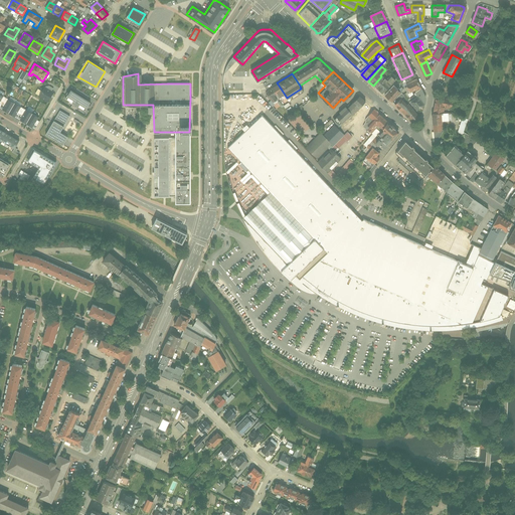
[(381,76),(373,86),(382,94),(394,80),(388,74),(384,79),(381,76)]
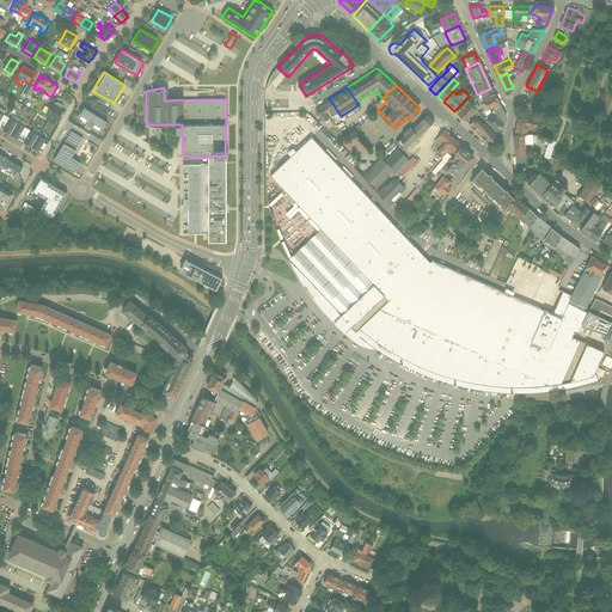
[(497,102),(493,91),(479,97),(484,108),(497,102)]
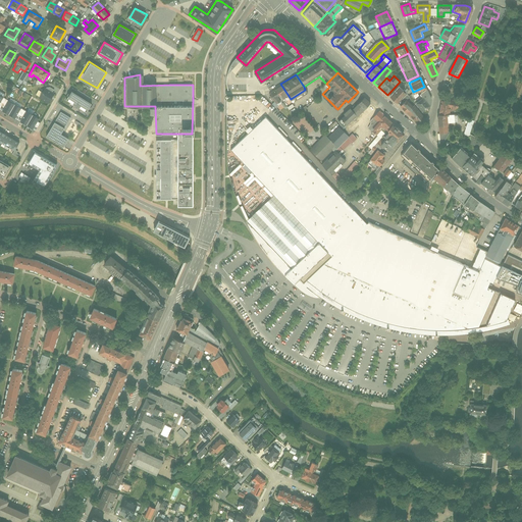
[(284,90),(280,84),(268,91),(275,103),(281,99),(278,93),(284,90)]
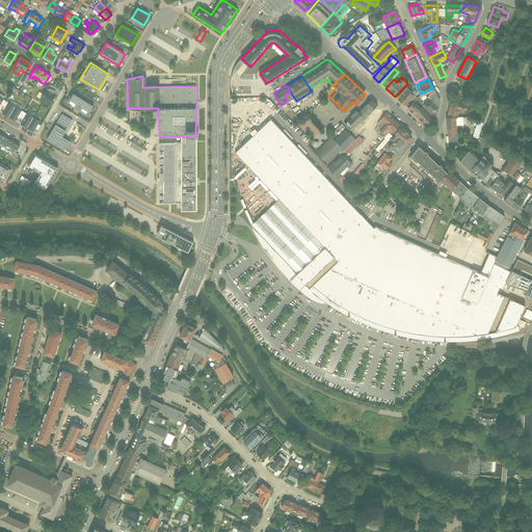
[(406,88),(397,98),(404,105),(417,92),(414,90),(411,92),(410,90),(409,91),(406,88)]
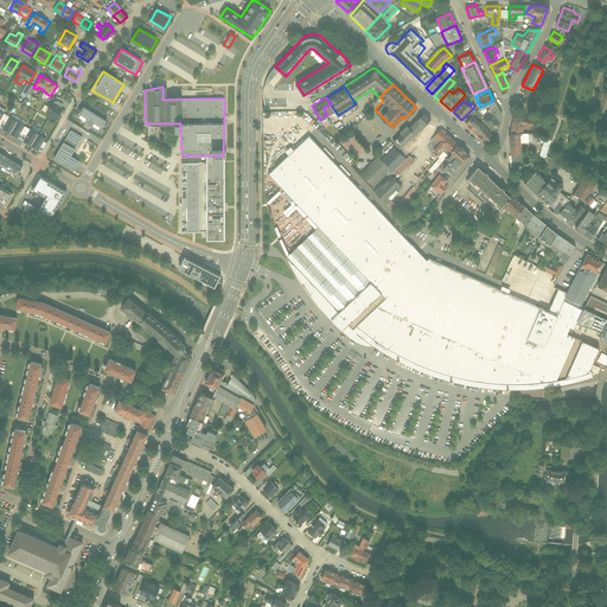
[(57,120),(63,109),(51,103),(46,114),(57,120)]
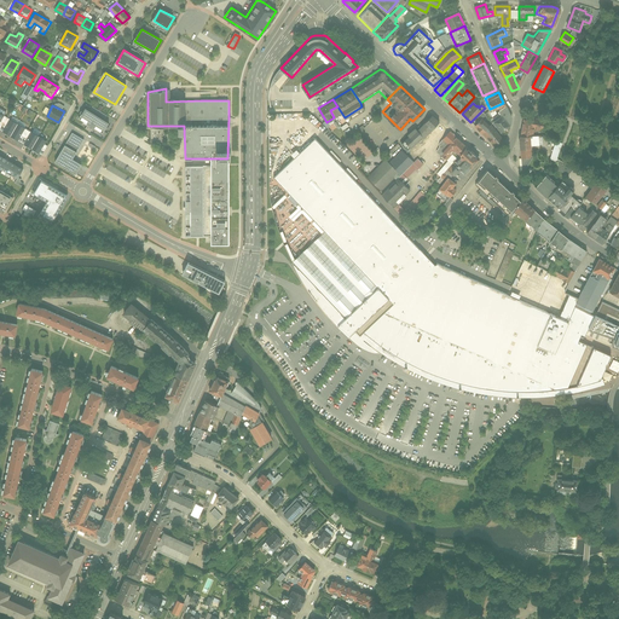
[(498,115),(489,122),(497,132),(508,125),(509,117),(501,105),(495,110),(498,115)]
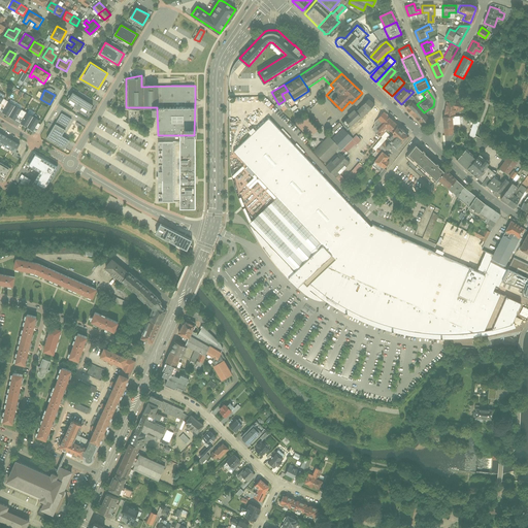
[(73,92),(68,101),(73,104),(78,95),(73,92)]
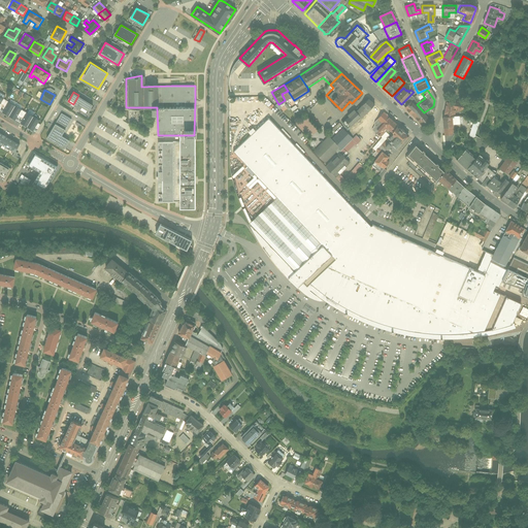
[(78,95),(73,104),(78,107),(84,98),(78,95)]
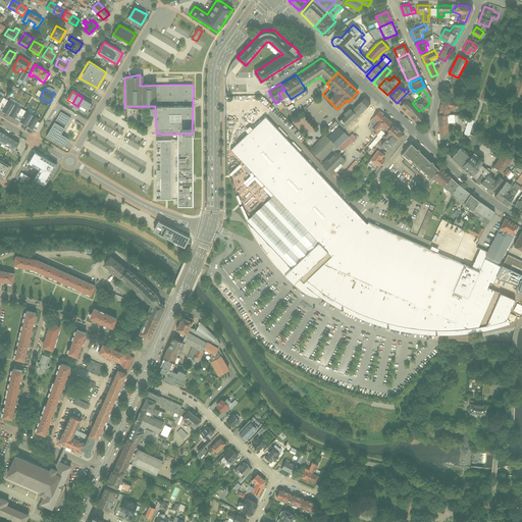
[(363,96),(351,109),(355,114),(357,115),(360,112),(369,102),(363,96)]
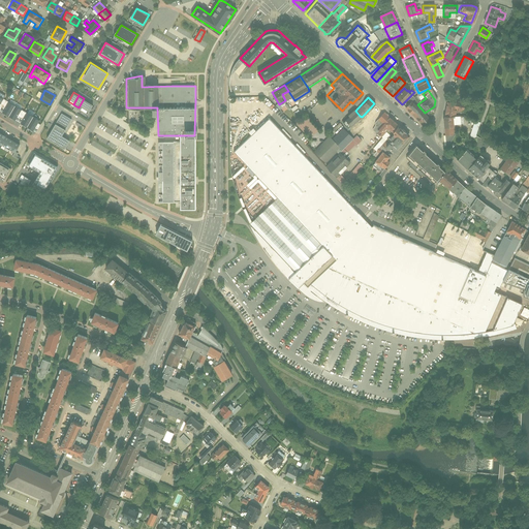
[(84,98),(79,107),(83,111),(89,101),(84,98)]
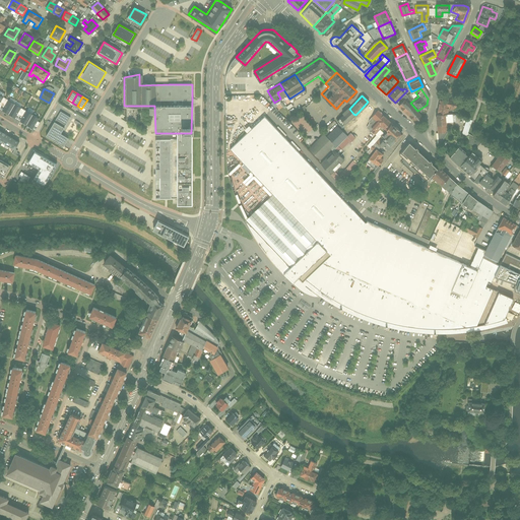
[(401,98),(396,105),(415,122),(420,116),(417,111),(410,103),(409,105),(404,101),(402,99),(401,98)]
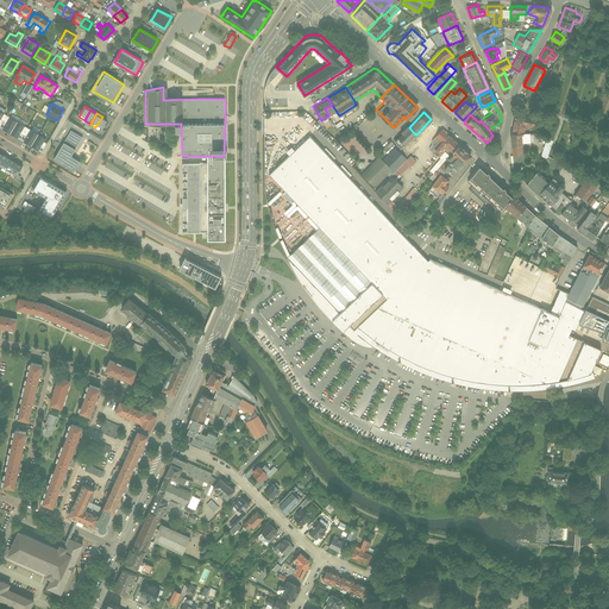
[(102,117),(95,127),(101,131),(108,120),(102,117)]
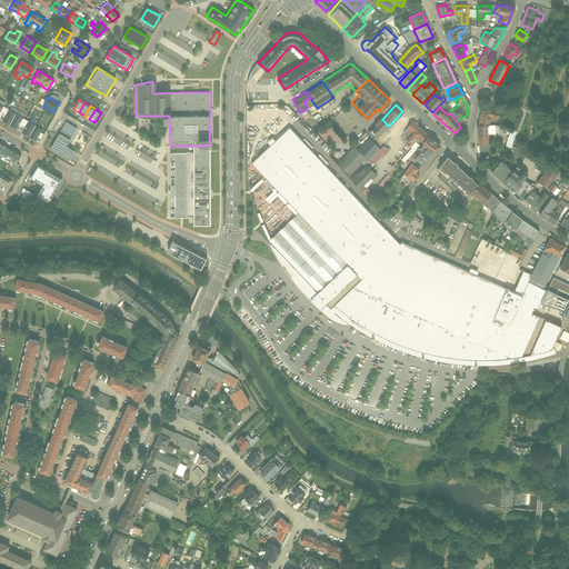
[(480,110),(477,125),(489,123),(490,118),(498,119),(499,113),(480,110)]
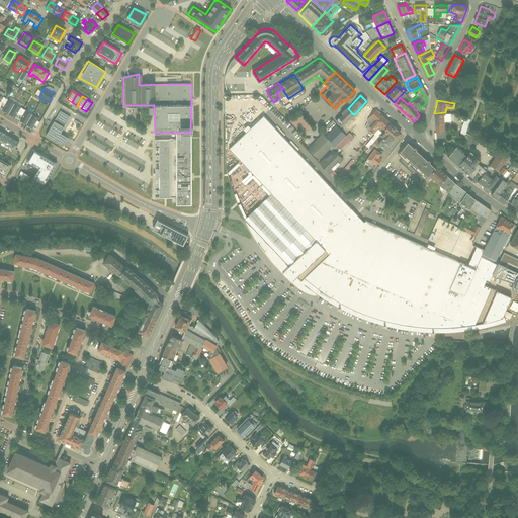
[(8,102),(3,111),(9,114),(14,105),(8,102)]
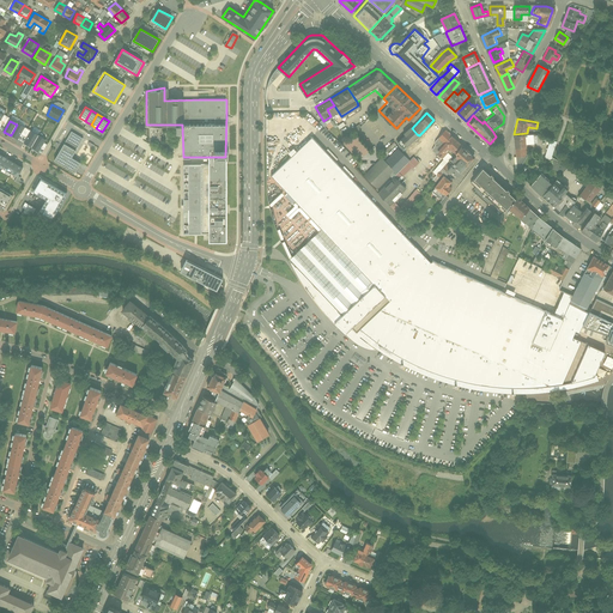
[(17,125),(11,135),(19,139),(24,128),(17,125)]
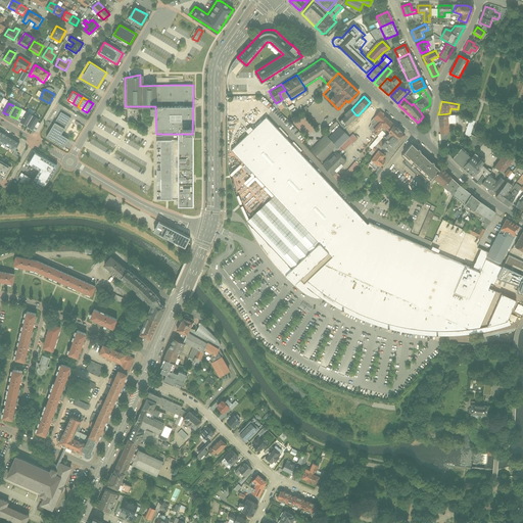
[(351,109),(339,121),(344,126),(355,114),(351,109)]
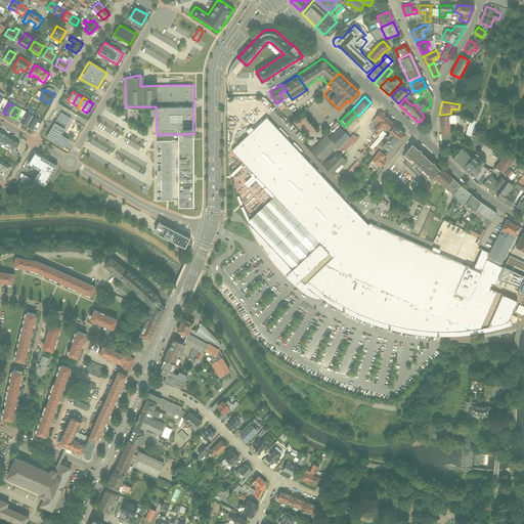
[(27,113),(22,122),(28,125),(33,116),(27,113)]
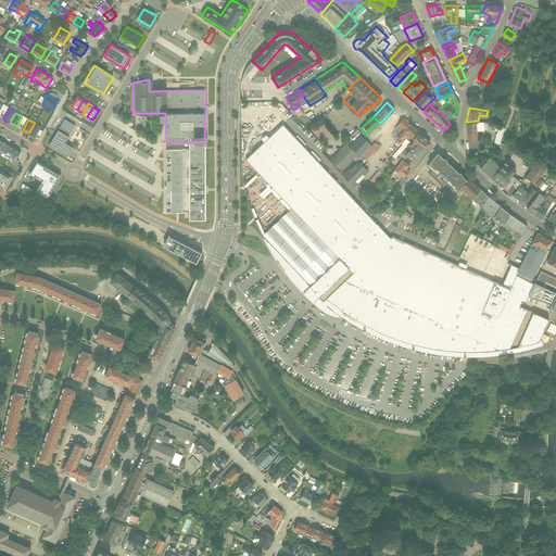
[(50,146),(72,158),(77,149),(66,142),(76,125),(64,119),(50,146)]
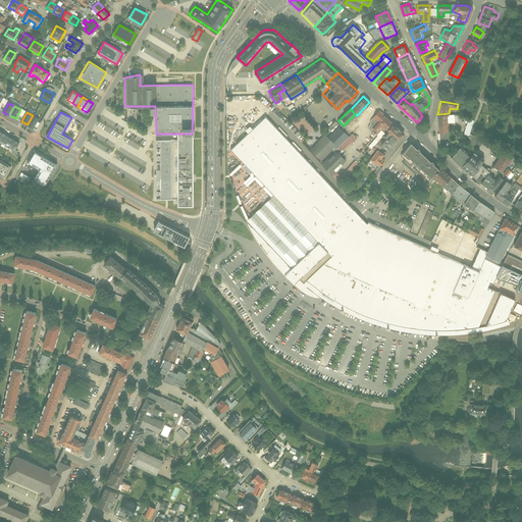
[(382,139),(377,144),(386,152),(404,132),(381,112),(368,126),(382,139)]
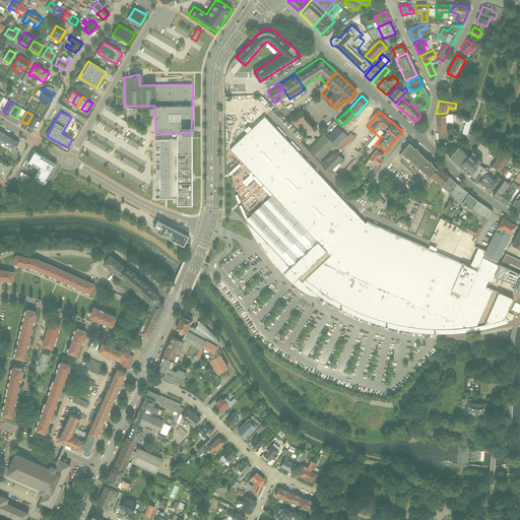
[(447,113),(436,114),(437,129),(446,129),(446,121),(453,121),(453,113),(447,113)]
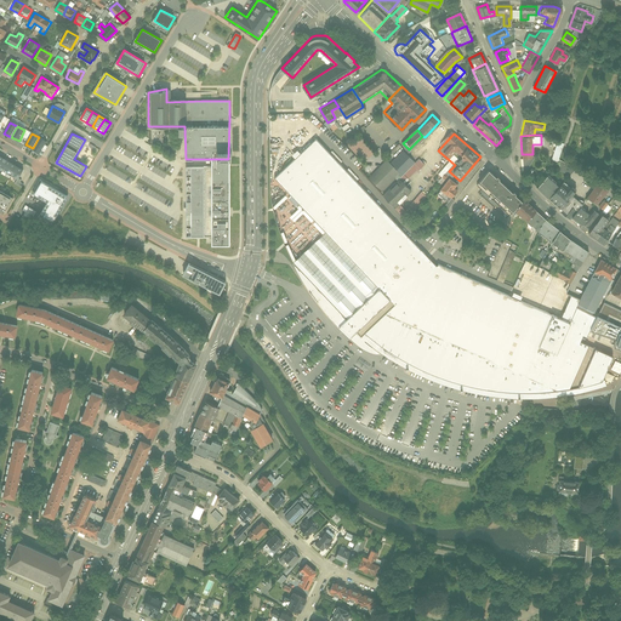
[(39,137),(33,148),(40,153),(46,142),(39,137)]
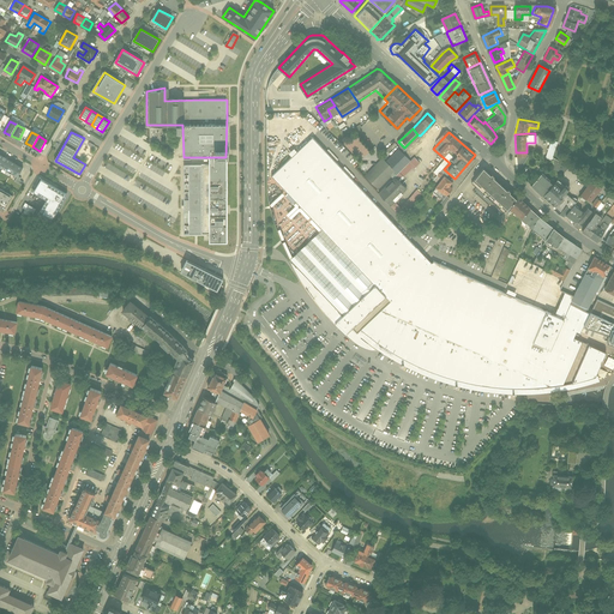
[(312,137),(271,176),(321,229),(292,258),(311,286),(313,290),(317,294),(323,302),(329,309),(336,319),(347,331),(351,327),(356,324),(360,327),(365,332),(381,345),(393,353),(402,357),(413,365),(427,371),(438,374),(447,378),(453,379),(462,381),(474,384),(482,385),(493,386),(503,387),(510,387),(516,387),(523,387),(533,387),(540,387),(546,386),(553,386),(561,385),(571,383),(582,380),(597,377),(603,361),(607,353),(603,350),(575,337),(577,332),(579,333),(583,326),(590,313),(569,302),(570,300),(572,295),(564,292),(554,314),(433,260),(432,263),(425,254),(312,137)]
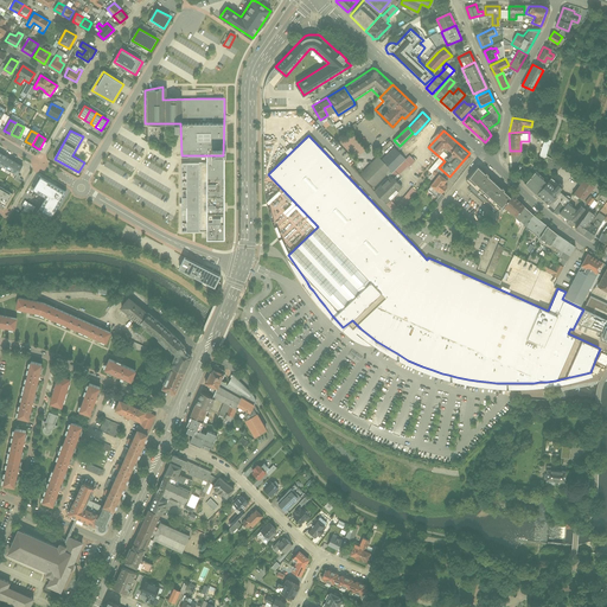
[(548,138),(542,136),(537,151),(544,153),(548,138)]
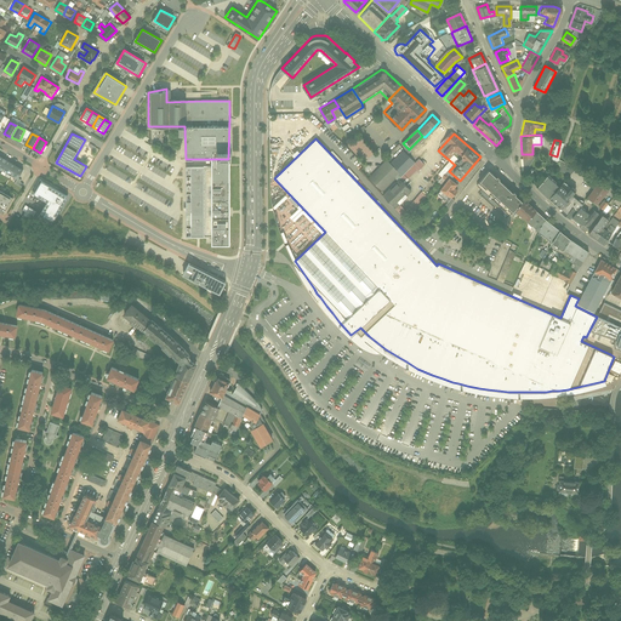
[(391,161),(402,174),(415,161),(403,149),(391,161)]
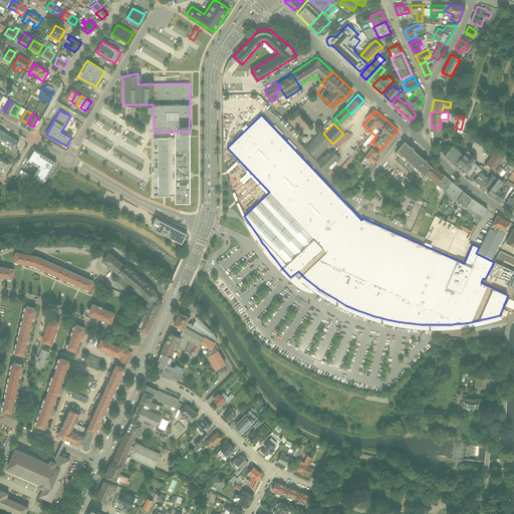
[(12,134),(1,126),(0,129),(0,140),(6,144),(12,134)]
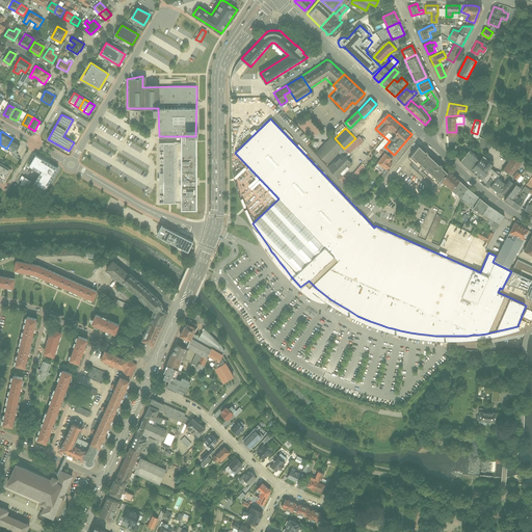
[(456,132),(447,132),(448,145),(452,145),(458,134),(456,132)]
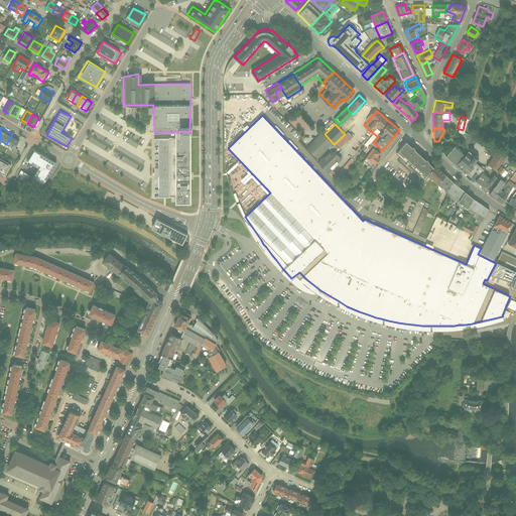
[(475,139),(464,131),(459,139),(470,146),(475,139)]
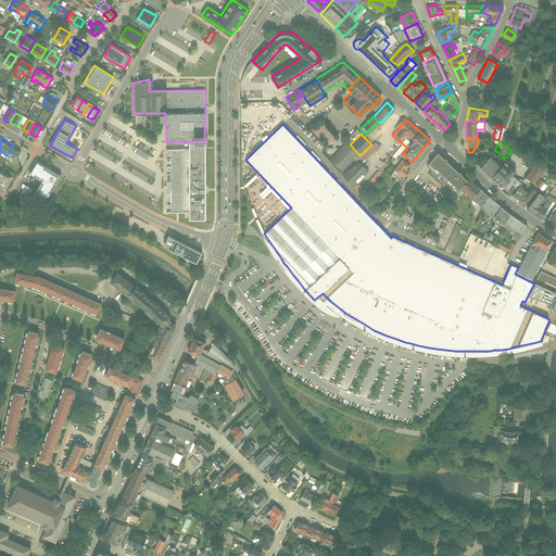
[(204,142),(189,142),(189,148),(166,149),(167,211),(189,210),(189,212),(189,218),(205,218),(204,142)]
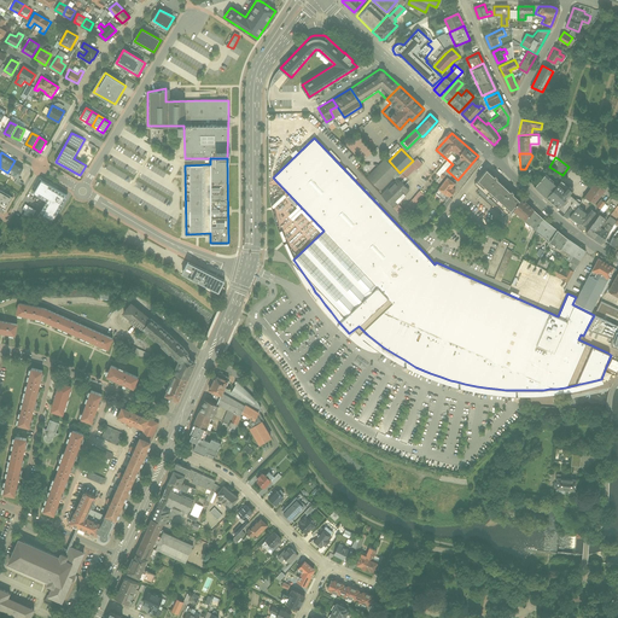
[(367,176),(382,192),(396,178),(400,173),(389,161),(386,158),(367,176)]
